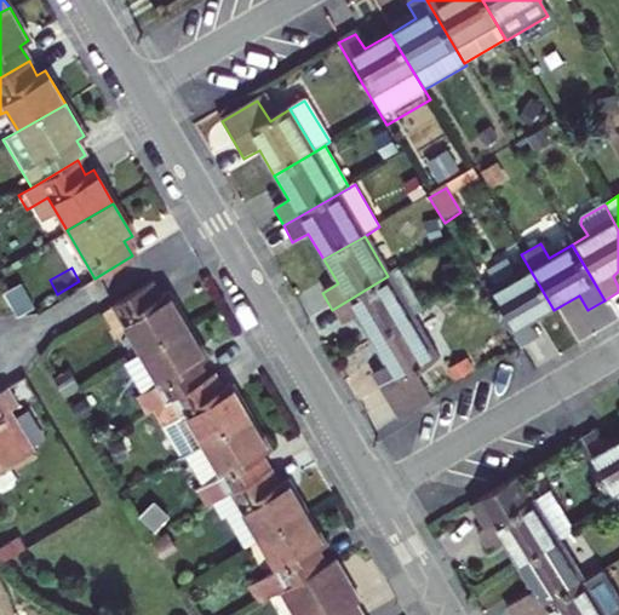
[(487,293),(520,350),(537,340),(528,325),(554,310),(529,269),(487,293)]
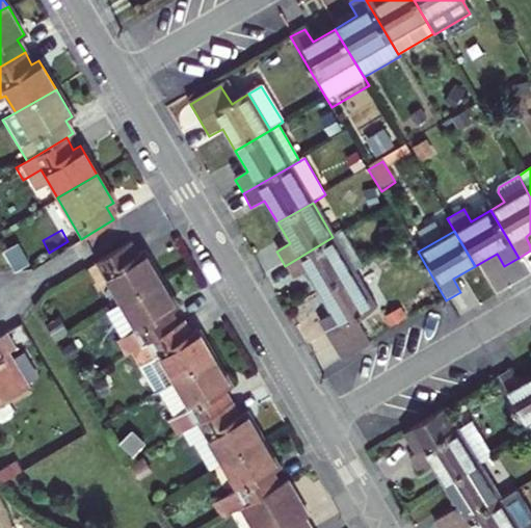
[(363,268),(341,233),(333,237),(354,273),(363,268)]
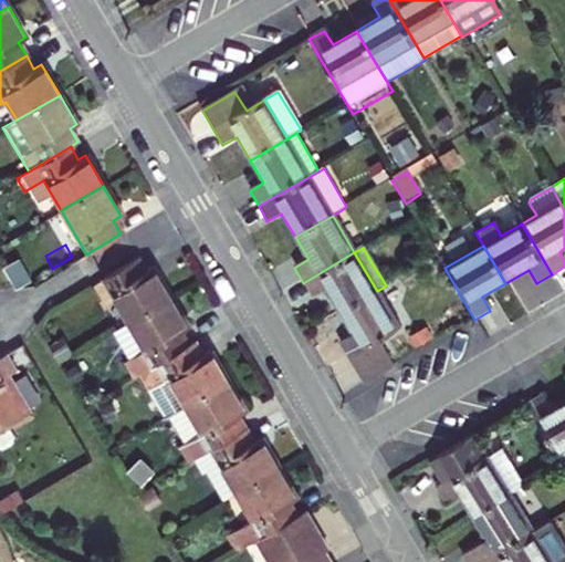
[(341,313),(377,291),(354,252),(303,283),(312,298),(326,290),(341,313)]
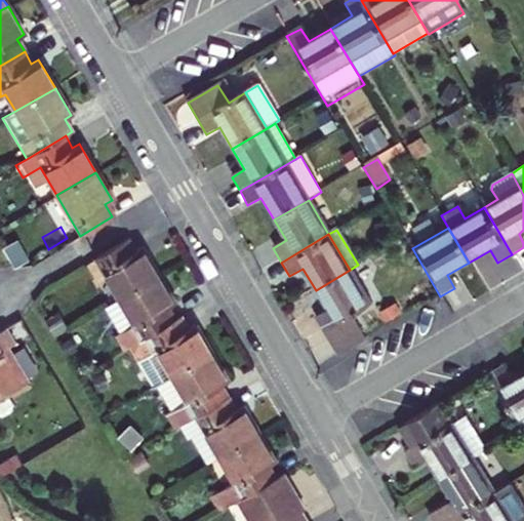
[(94,259),(118,299),(157,276),(139,246),(133,251),(126,240),(94,259)]
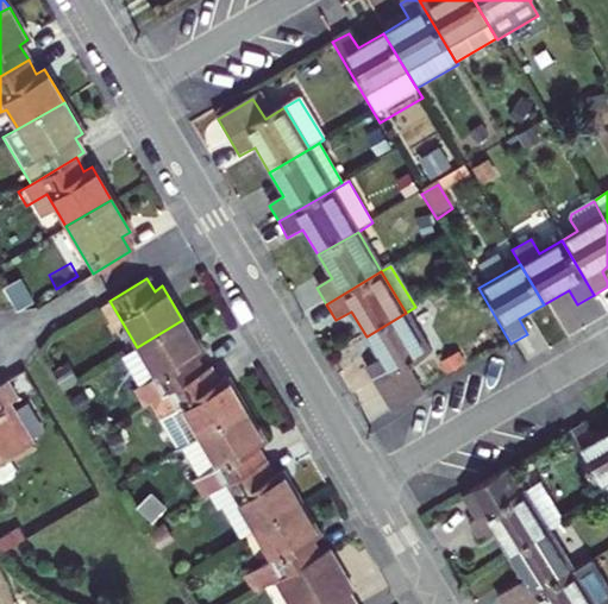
[(406,313),(367,337),(380,360),(365,370),(392,414),(424,395),(407,367),(430,354),(406,313)]
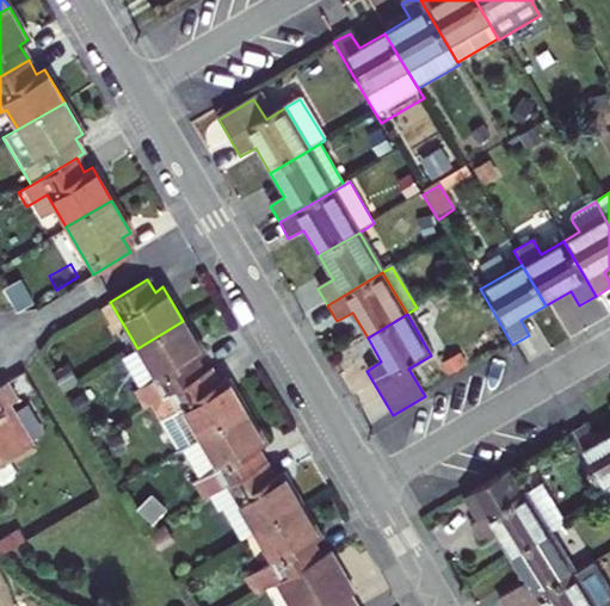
[(151,403),(203,372),(195,358),(202,354),(183,321),(137,348),(123,357),(139,385),(133,389),(143,408),(151,403)]
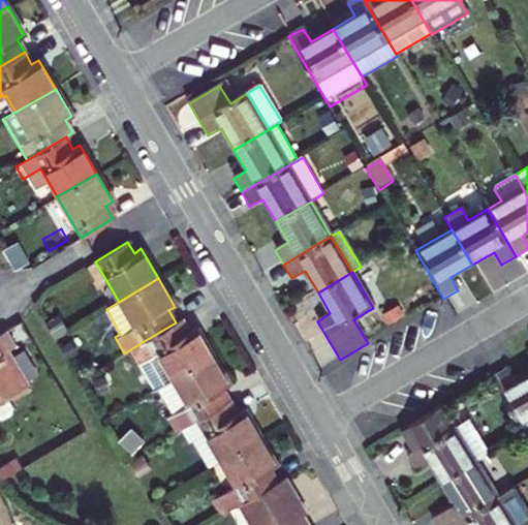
[(394,311),(382,317),(389,328),(400,321),(394,311)]
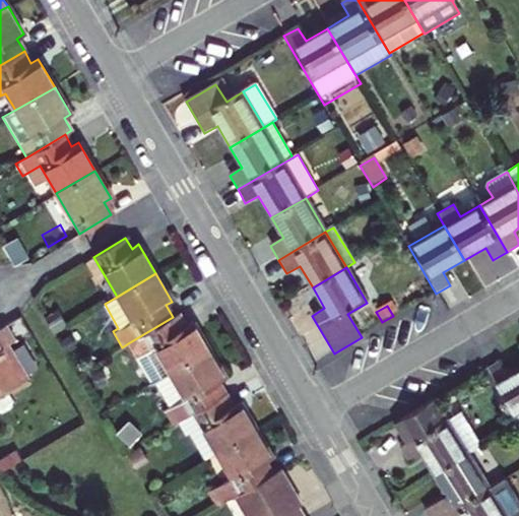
[(153,381),(208,349),(192,321),(186,325),(179,314),(173,317),(128,343),(151,383),(153,381)]
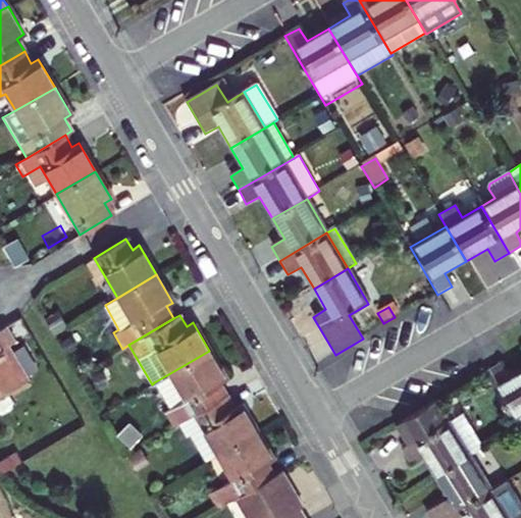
[(0,392),(27,377),(7,344),(16,339),(7,323),(0,326),(0,392)]
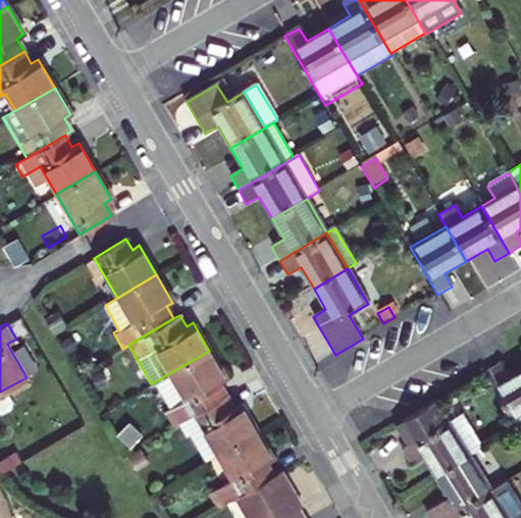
[(33,376),(42,370),(28,347),(18,352),(33,376)]
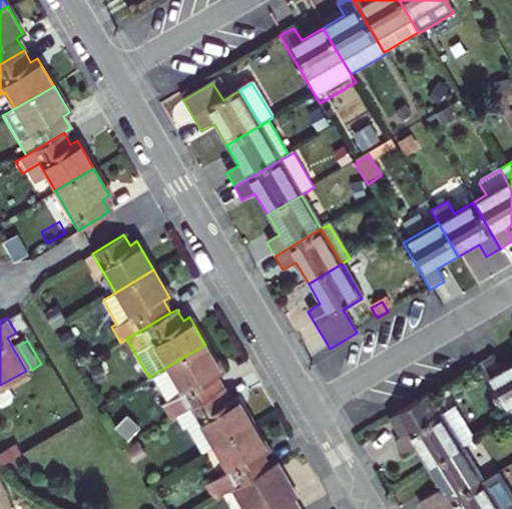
[(163,403),(172,418),(177,415),(191,407),(222,389),(216,377),(222,374),(205,345),(151,376),(166,401),(163,403)]
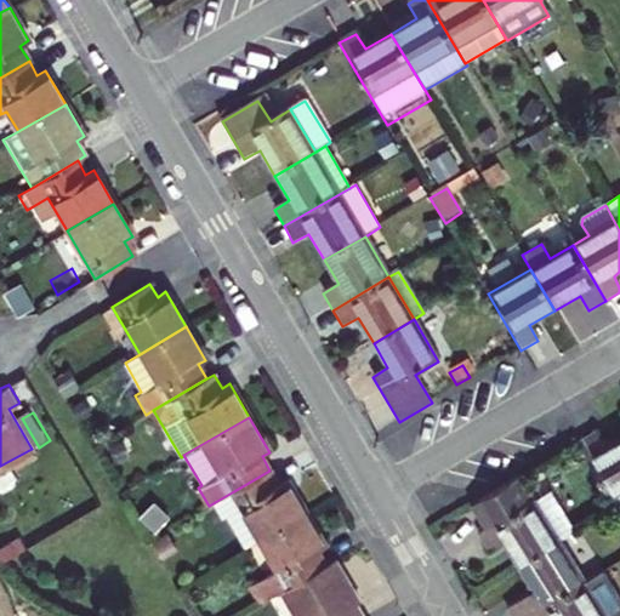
[(619,440),(603,451),(593,435),(576,445),(619,517),(619,440)]
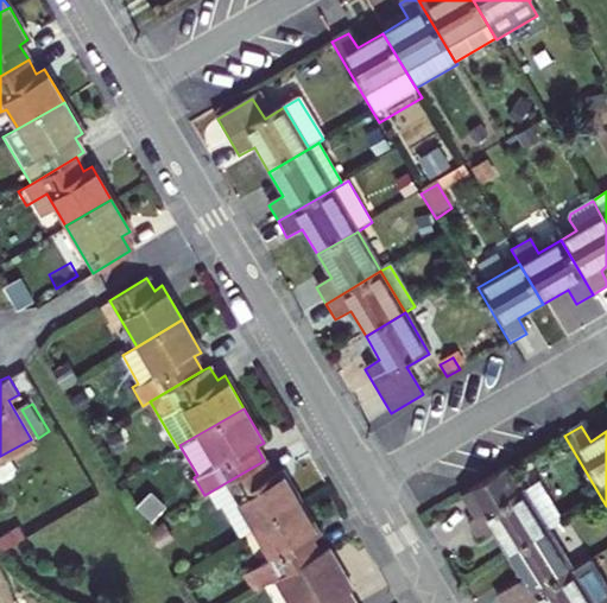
[(235,496),(220,506),(238,535),(253,526),(297,500),(279,470),(272,474),(264,461),(227,482),(235,496)]
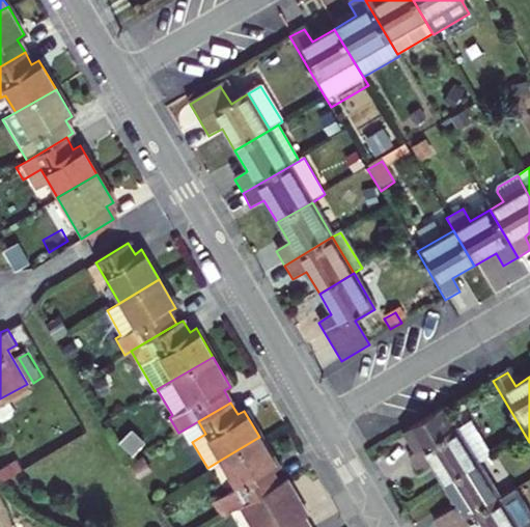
[(430,465),(444,487),(478,465),(456,428),(457,428),(445,409),(403,435),(416,453),(409,459),(418,473),(430,465)]
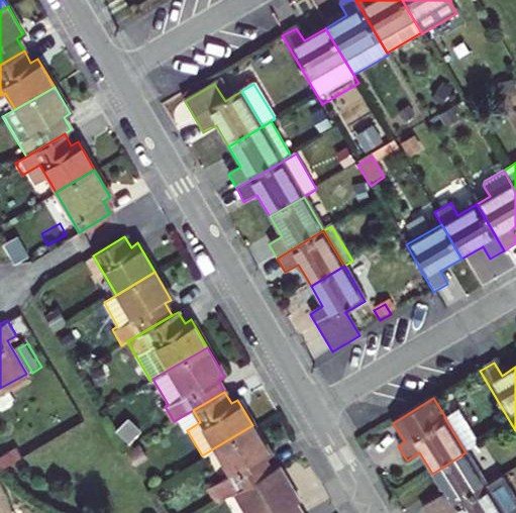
[(179,418),(187,430),(200,422),(193,410),(179,418)]
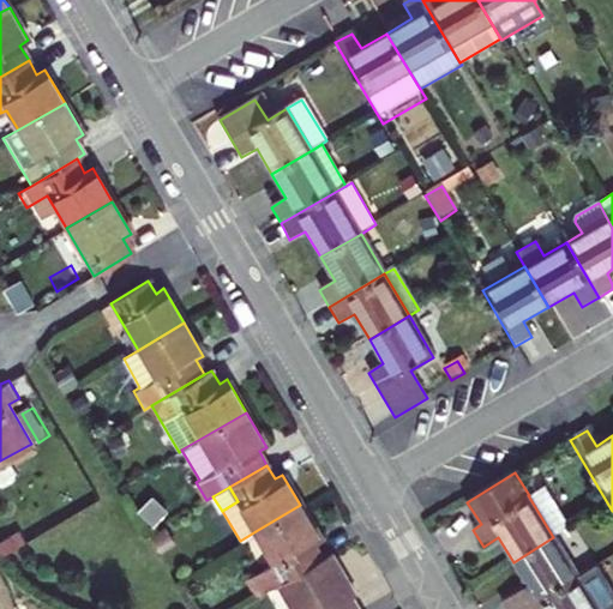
[(528,495),(553,537),(569,529),(542,487),(529,495),(528,495)]
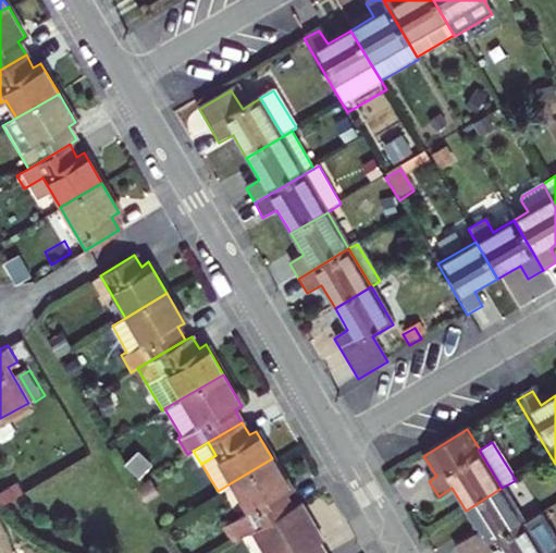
[(230,525),(238,539),(252,530),(292,507),(284,494),(292,491),(272,458),(232,482),(250,514),(230,525)]
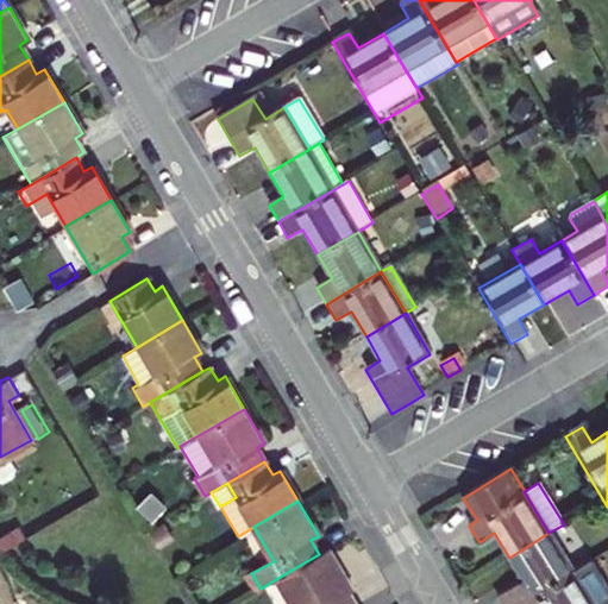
[(525,603),(575,573),(549,533),(509,558),(524,582),(496,599),(499,603),(525,603)]
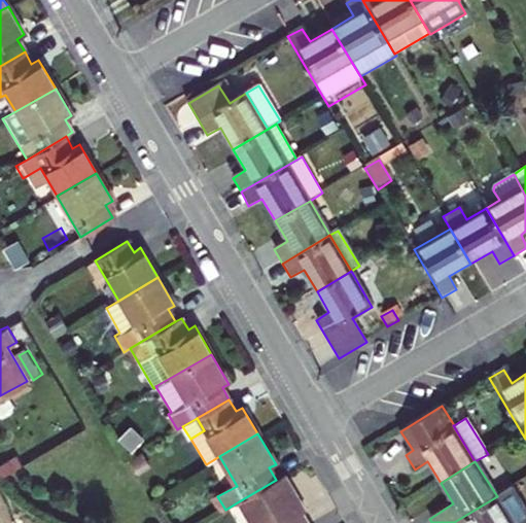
[(304,513),(282,476),(276,480),(239,501),(251,522),(305,522),(301,516),(304,513)]
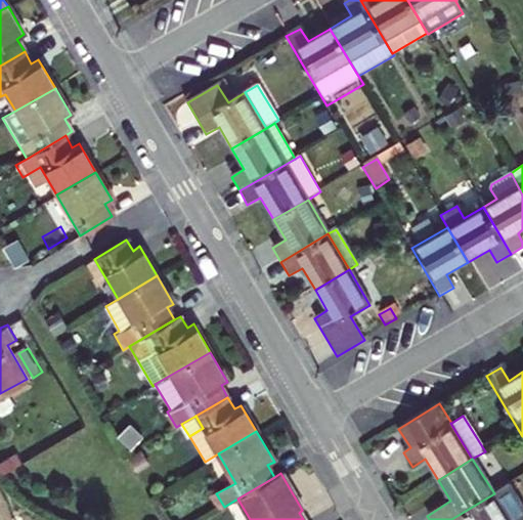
[(522,519),(522,508),(509,484),(494,493),(451,519),(522,519)]
